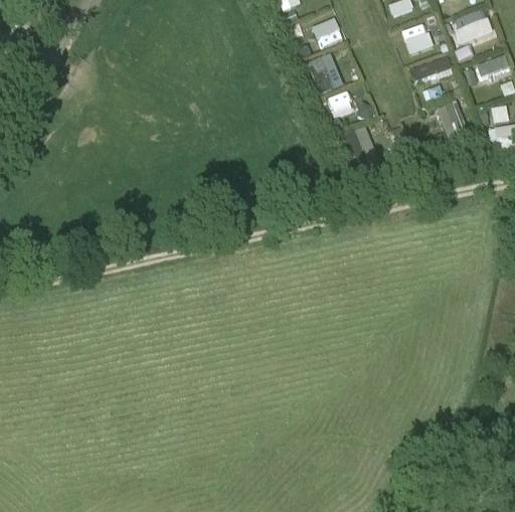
[(399,0),(387,5),(395,25),(417,17),(409,0),(399,0)]
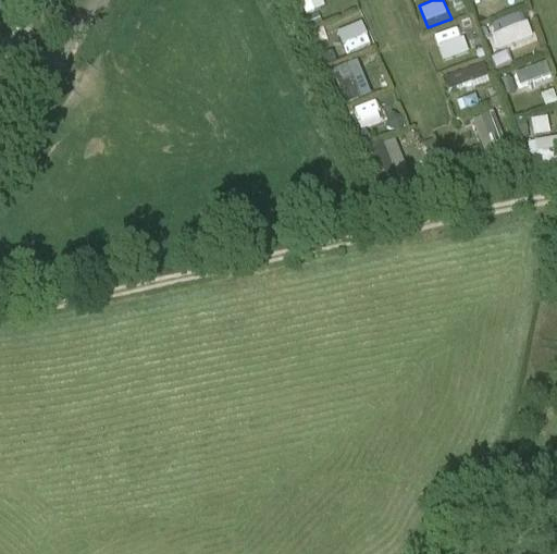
[(494,21),(502,44),(530,35),(522,12),(494,21)]
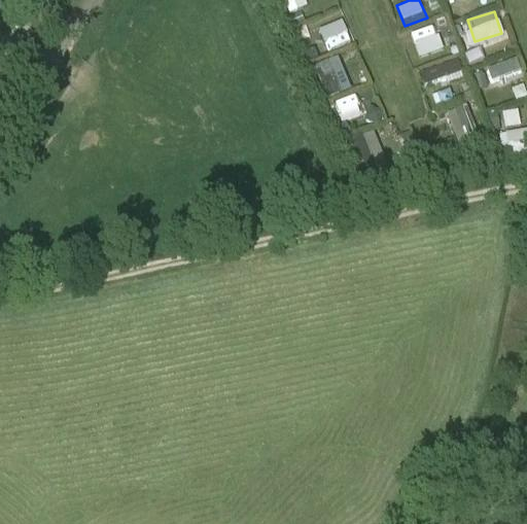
[(410,34),(420,58),(444,46),(433,23),(410,34)]
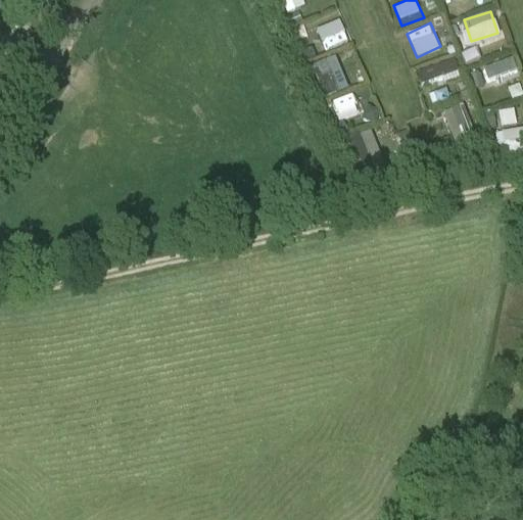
[(319,95),(346,88),(338,55),(310,62),(319,95)]
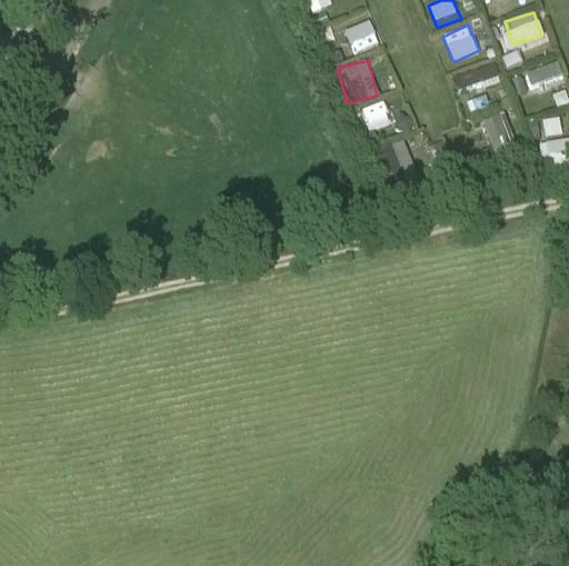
[(452,75),(459,95),(499,80),(492,60),(452,75)]
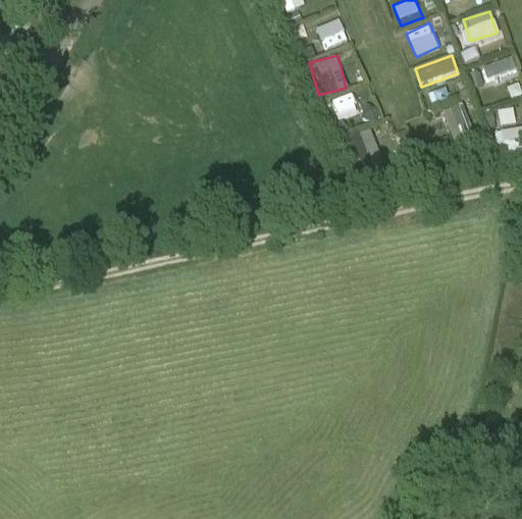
[(485,79),(515,66),(511,55),(480,67),(485,79)]
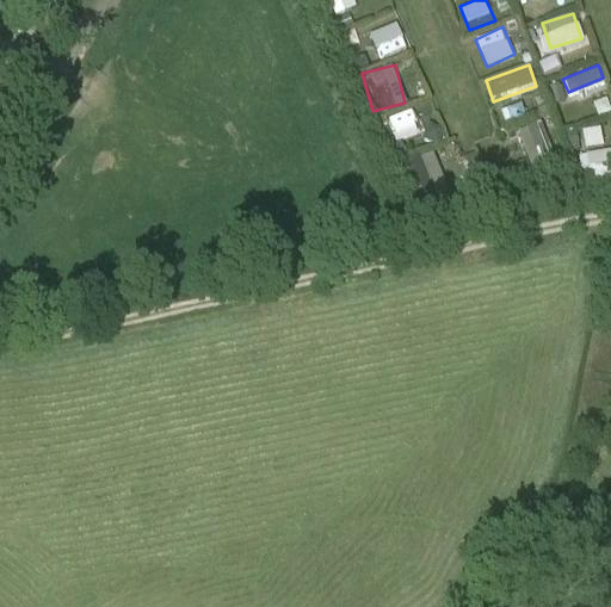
[(414,109),(387,117),(394,140),(421,131),(414,109)]
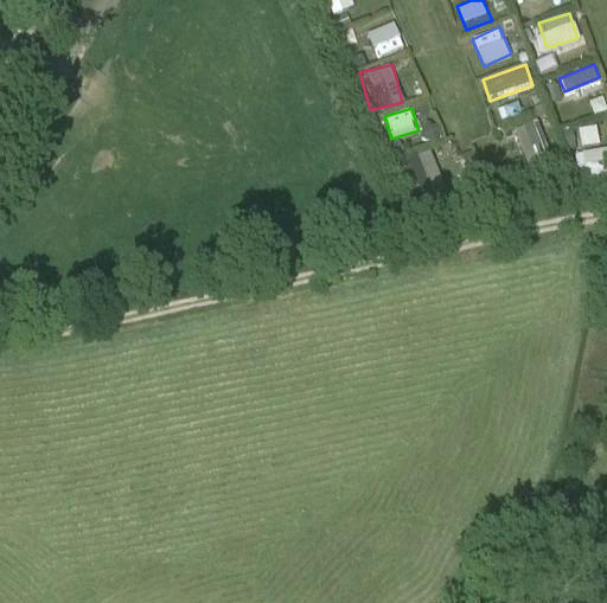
[(538,119),(513,128),(530,171),(554,161),(538,119)]
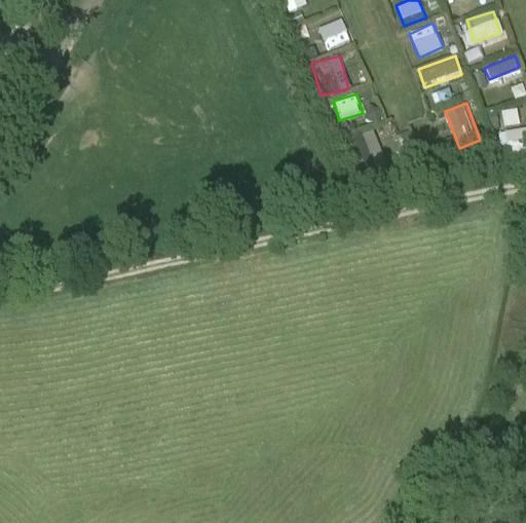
[(525,126),(504,131),(509,155),(525,151),(525,126)]
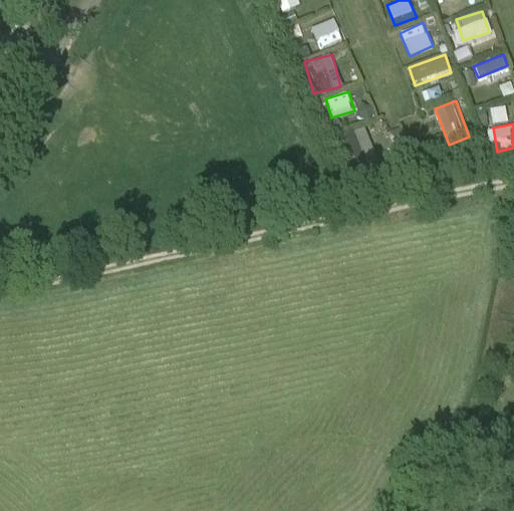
[(353,171),(377,161),(363,125),(339,136),(353,171)]
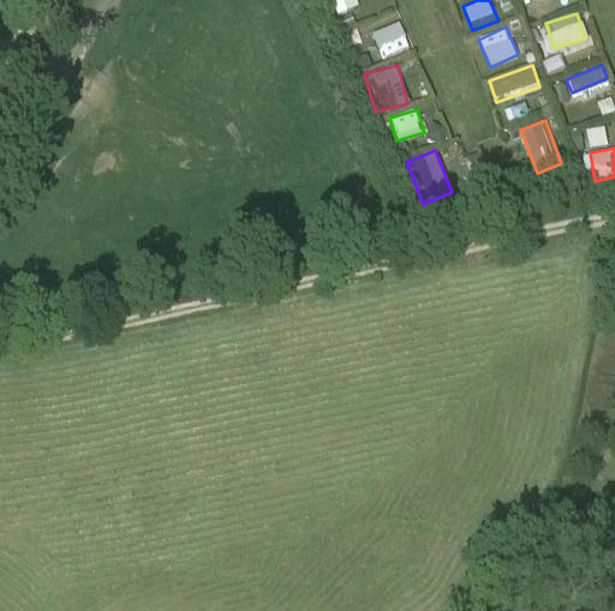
All buildings are outlined.
